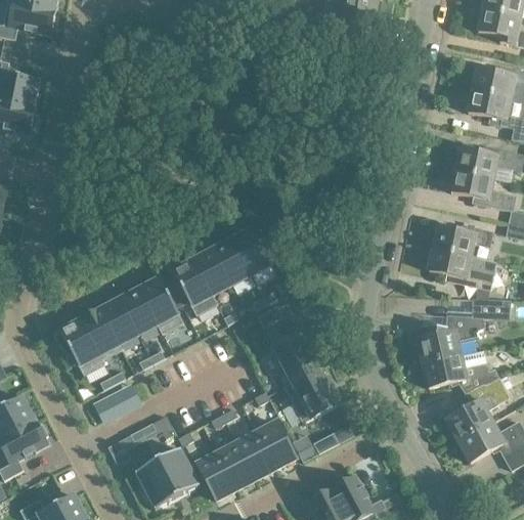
[(10,0),(4,25),(0,23),(0,36),(14,40),(16,30),(50,37),(56,9),(56,7),(25,0),(10,0)]
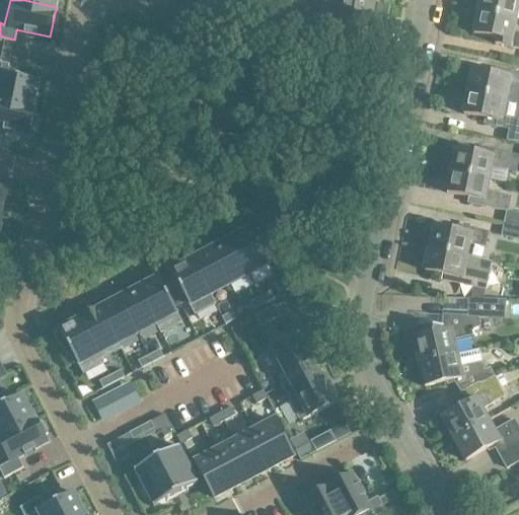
[(56,7),(59,8),(60,0),(24,0),(56,7)]
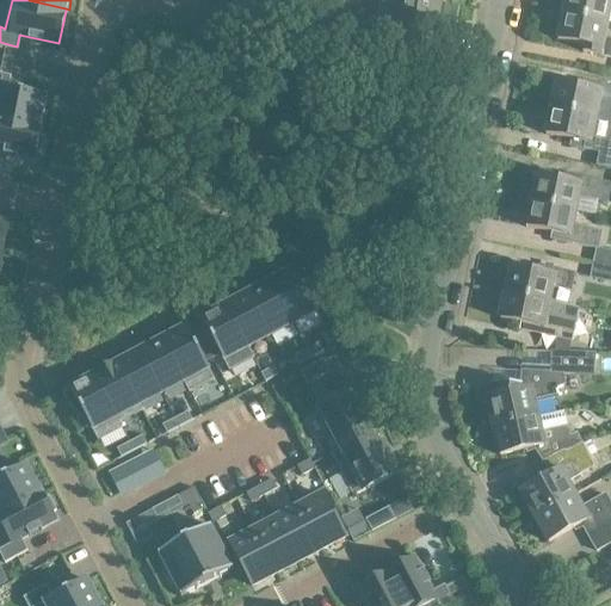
[(380,0),(380,5),(378,16),(369,14),(362,44),(401,51),(403,38),(406,25),(436,30),(442,0),(380,0)]
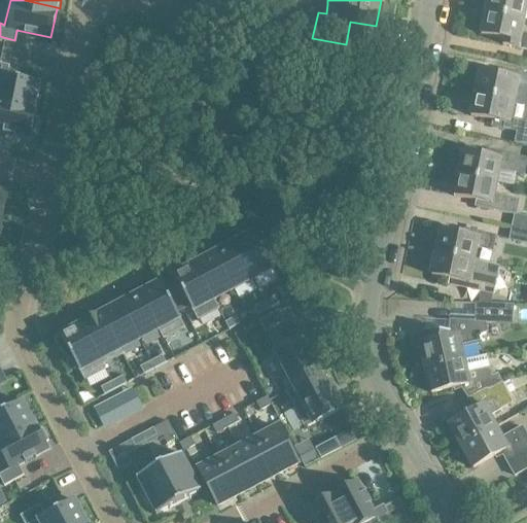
[(487,0),(486,8),(524,15),(526,5),(526,0),(487,0)]
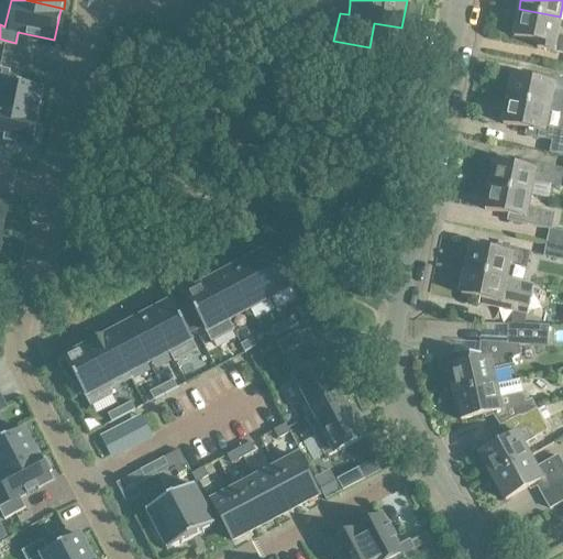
[(562,34),(556,33),(560,17),(519,9),(514,34),(537,39),(536,45),(562,51),(562,34)]
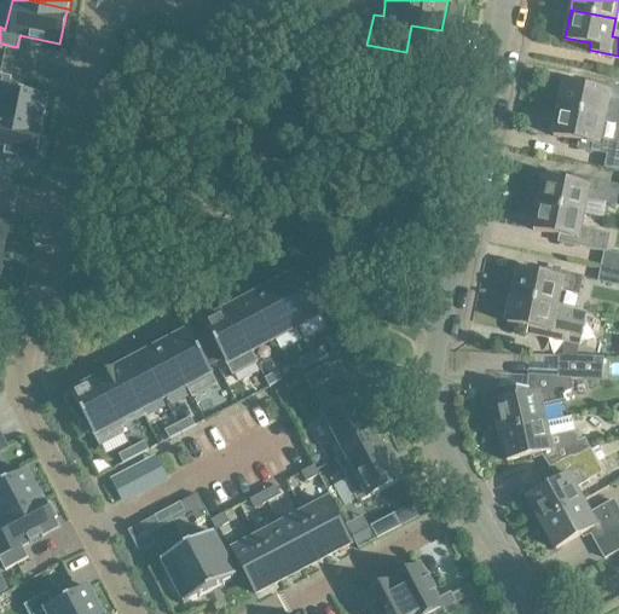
[(337,50),(360,53),(363,42),(339,39),(337,50)]
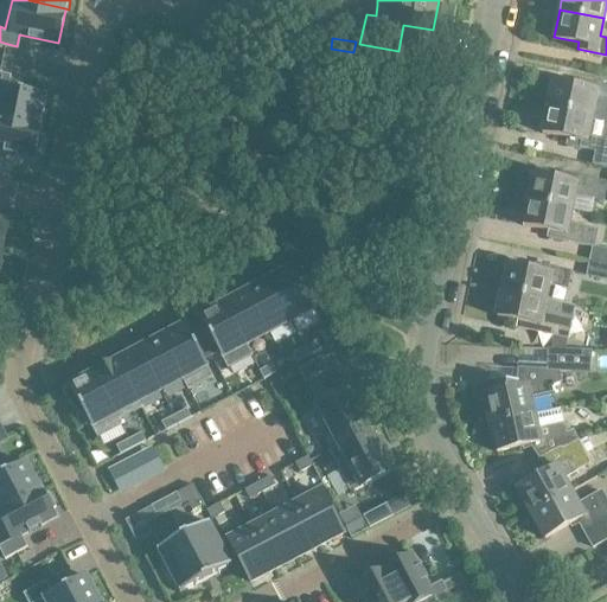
[(0,114),(44,123),(51,93),(10,83),(12,72),(0,69),(0,114)]
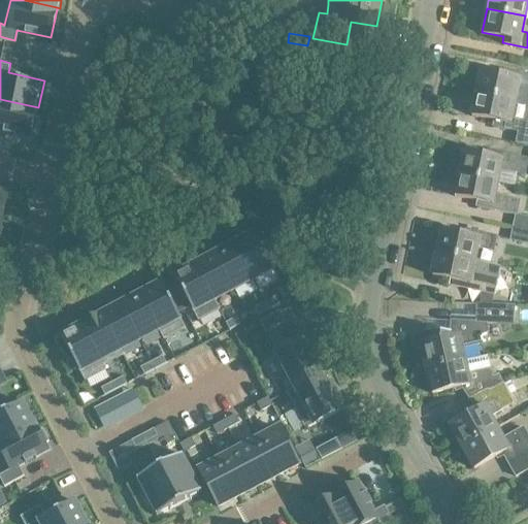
[(479,70),(474,89),(515,97),(517,87),(527,89),(527,73),(503,68),(502,74),(479,70)]
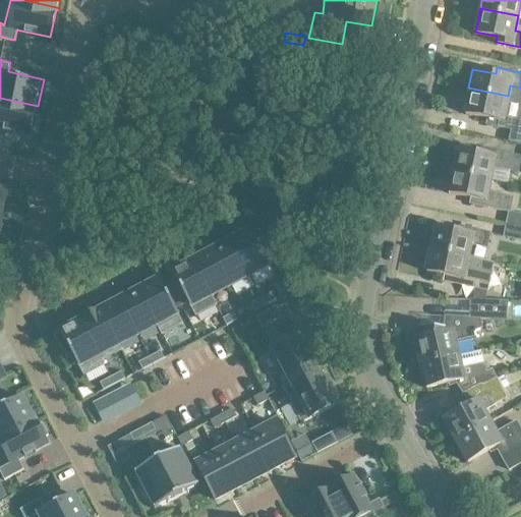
[(508,96),(468,88),(463,113),(486,117),(485,122),(520,129),(520,113),(505,110),(508,96)]
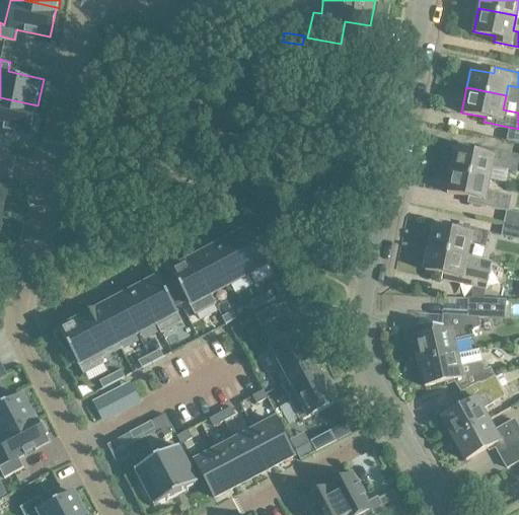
[(0,125),(31,133),(38,105),(0,97),(0,125)]
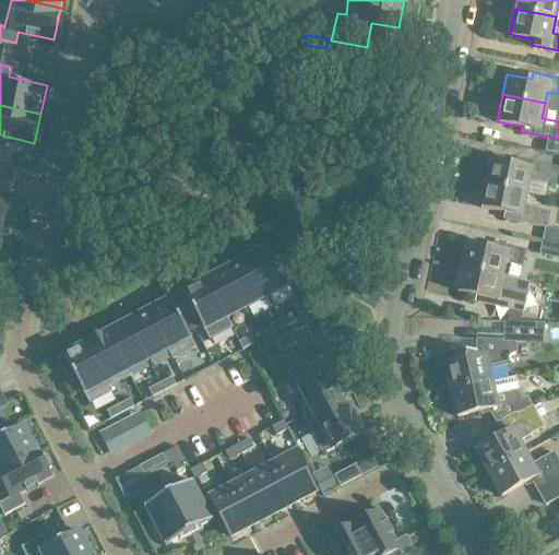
[(531,169),(513,166),(489,161),(485,180),(526,189),(528,178),(554,184),(557,167),(532,162),(531,169)]
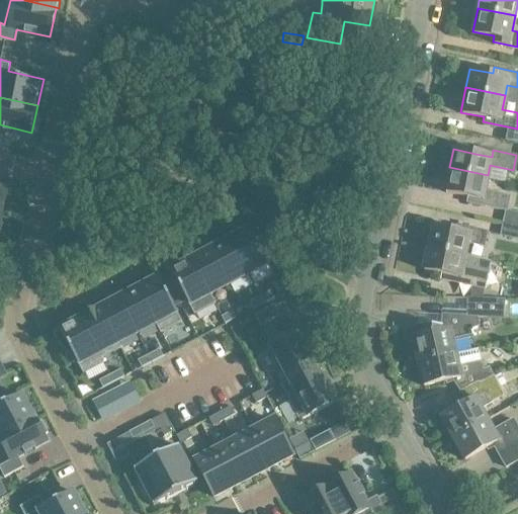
[(488,175),(449,167),(444,191),(467,196),(466,202),(506,210),(509,195),(485,190),(488,175)]
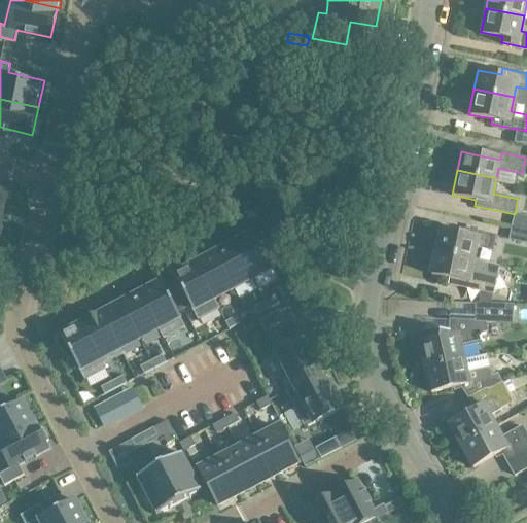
[(526,224),(526,225),(513,222),(510,238),(526,241),(526,224)]
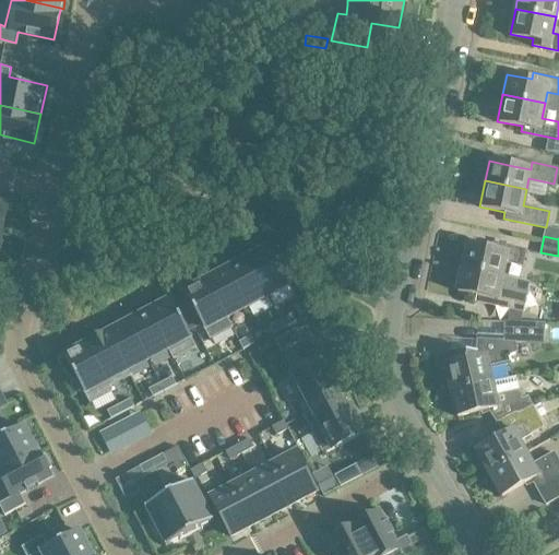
[(273,243),(252,254),(273,292),(294,281),(273,243)]
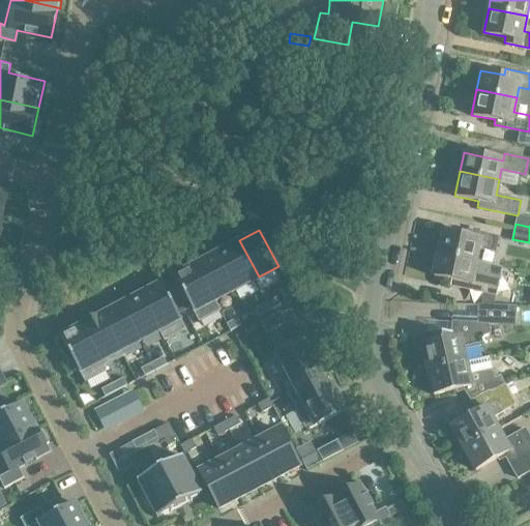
[(441,231),(438,251),(476,259),(478,249),(495,252),(498,236),(466,230),(465,236),(441,231)]
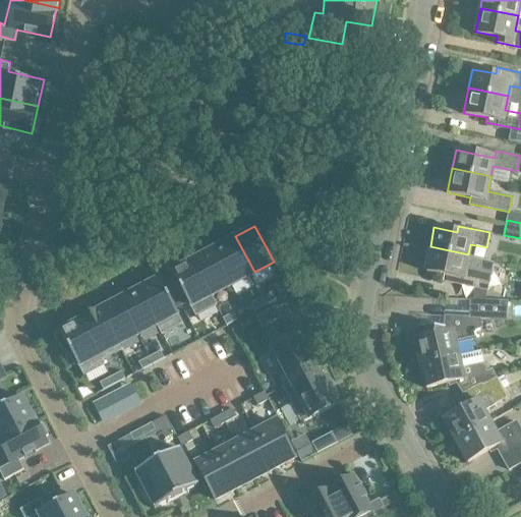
[(235,236),(216,246),(235,281),(254,272),(235,236)]
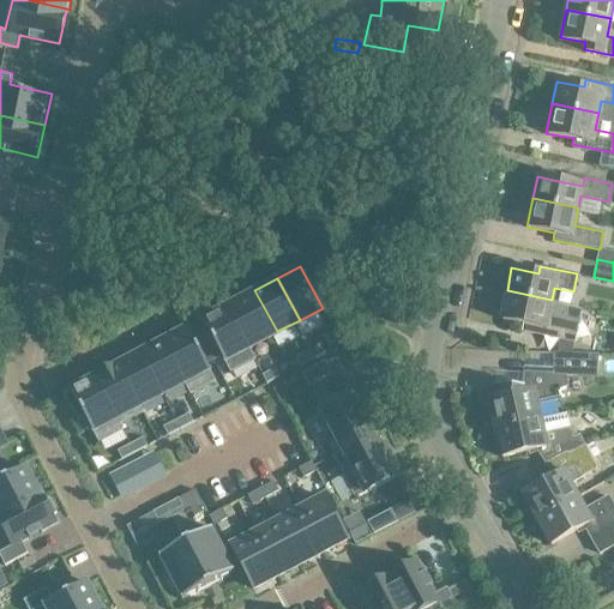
[(254,290),(230,302),(253,344),(277,331),(254,290)]
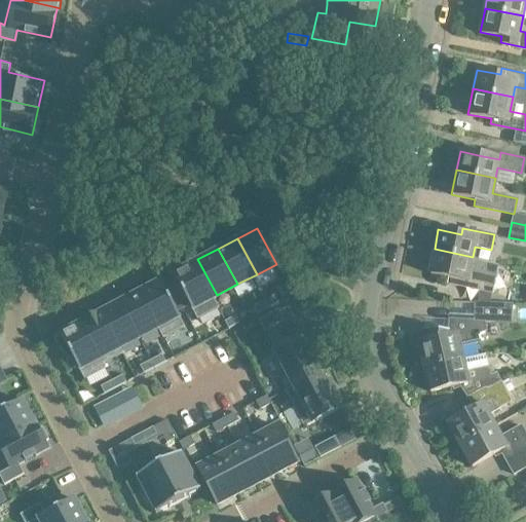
[(473,257),(435,249),(429,273),(451,278),(450,284),(479,290),(478,308),(475,308),(474,318),(510,320),(511,303),(489,302),(494,277),(470,273),(473,257)]
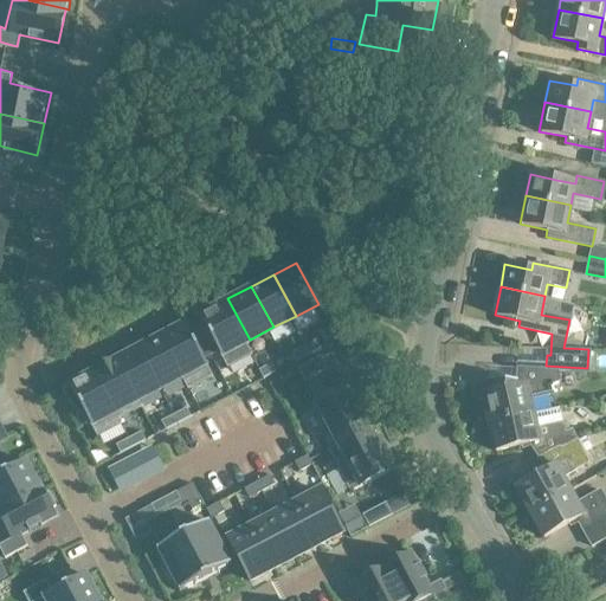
[(227,298),(204,310),(226,351),(250,340),(227,298)]
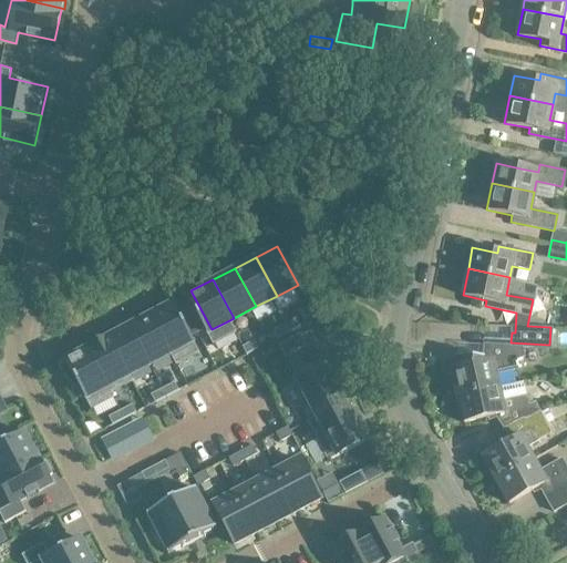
[(176,299),(154,311),(175,349),(197,337),(176,299)]
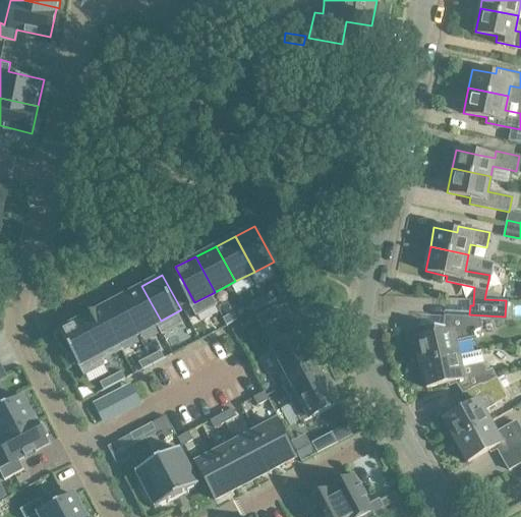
[(141,286),(121,295),(140,331),(161,321),(141,286)]
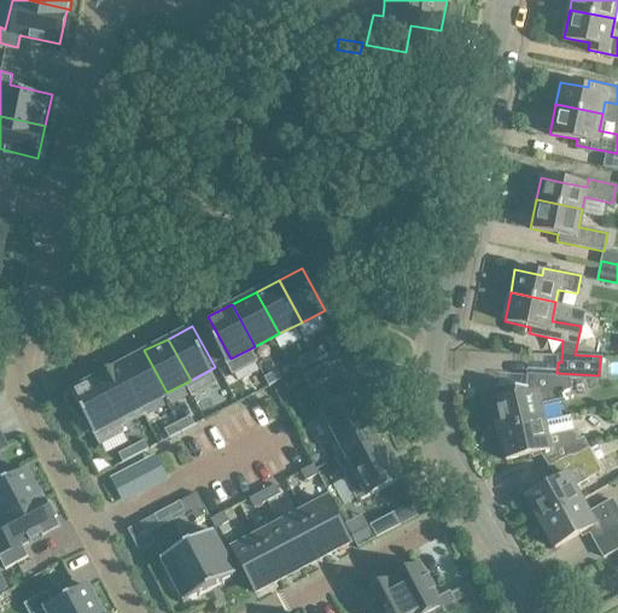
[(326,342),(314,349),(319,356),(331,350),(326,342)]
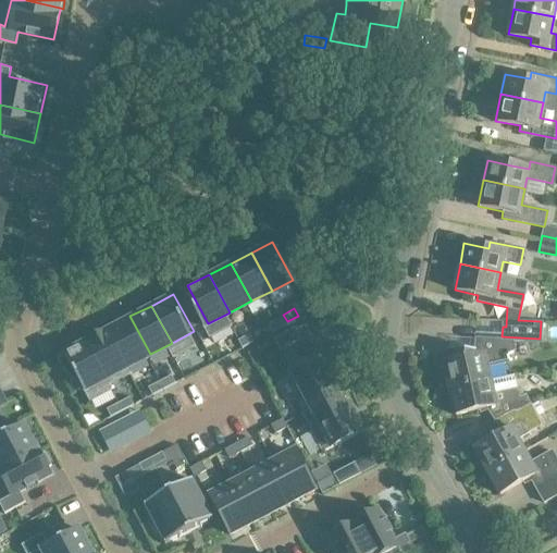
[(283,315),(272,320),(275,328),(287,321),(283,315)]
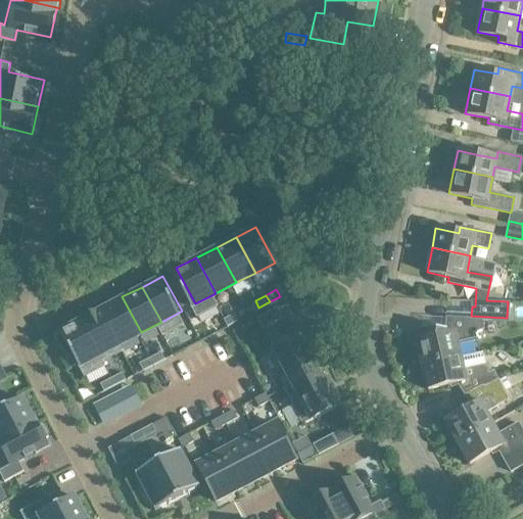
[(102,307),(122,343),(141,332),(122,296),(102,307)]
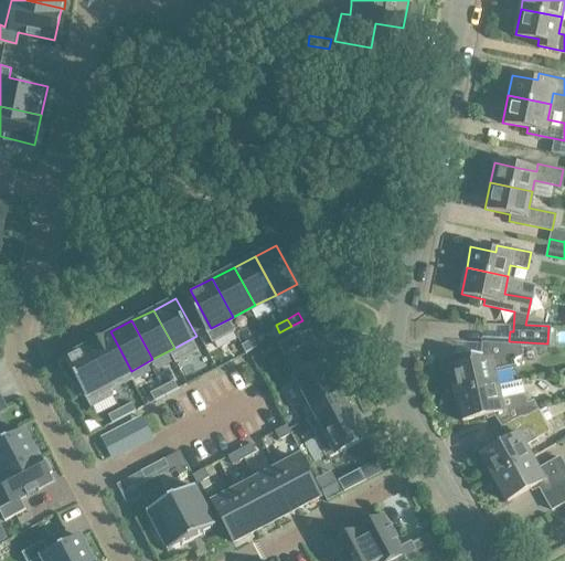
[(564,320),(555,321),(556,339),(564,338),(564,320)]
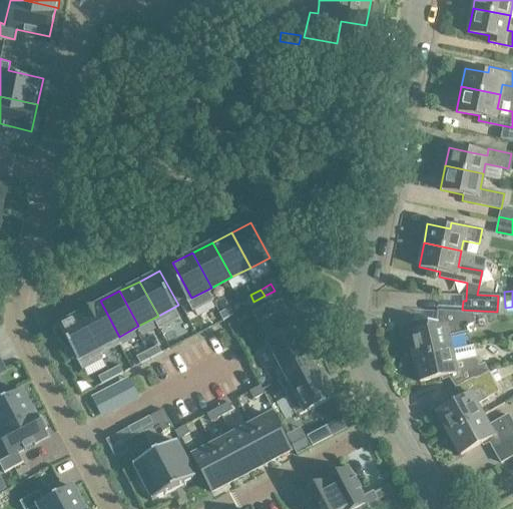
[(80,310),(81,312),(100,347),(119,337),(100,301),(100,300),(80,310)]
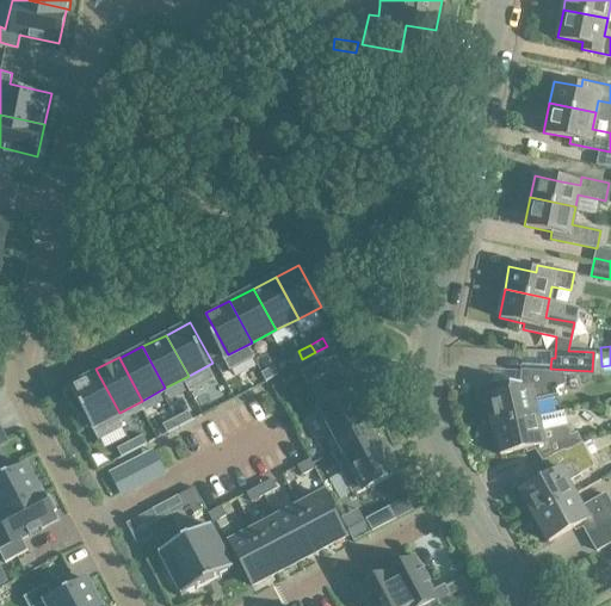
[(277,362),(265,369),(270,377),(282,370),(277,362)]
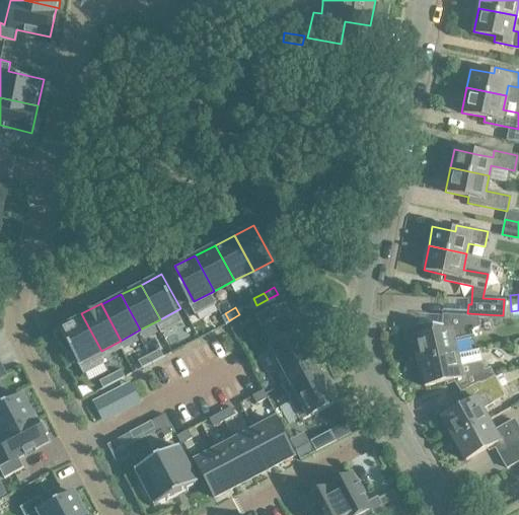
[(264,310),(244,320),(250,332),(270,320),(264,310)]
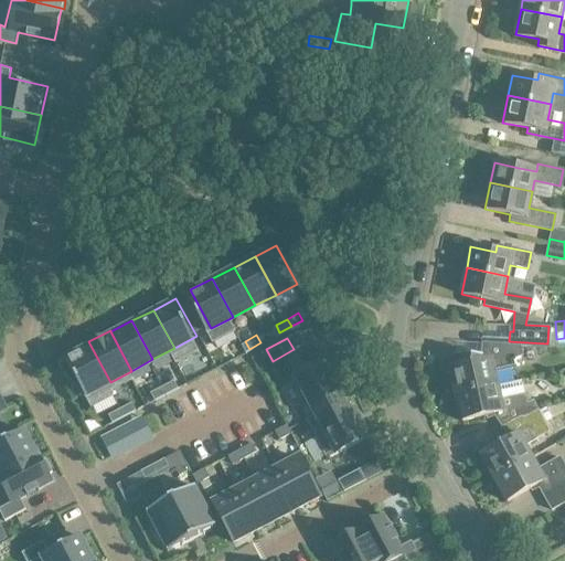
[(547,343),(509,341),(509,345),(481,343),(480,355),(451,355),(451,356),(454,356),(454,368),(450,368),(455,392),(497,383),(493,371),(516,366),(514,356),(521,355),(519,345),(547,347),(547,343)]
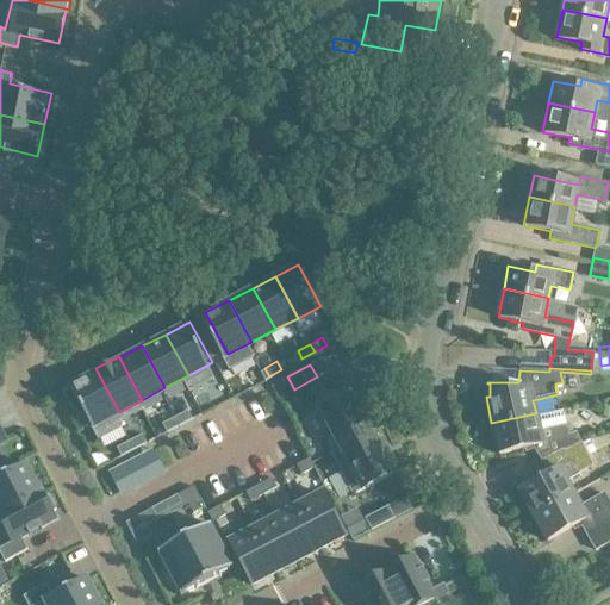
[(97,370),(73,382),(87,409),(82,411),(88,422),(93,419),(95,424),(119,412),(97,370)]
